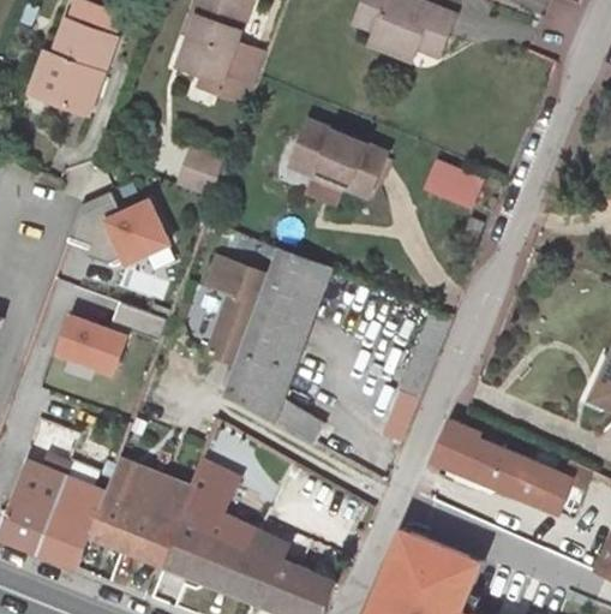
[(73,0),(67,18),(111,34),(118,12),(83,0),(73,0)]
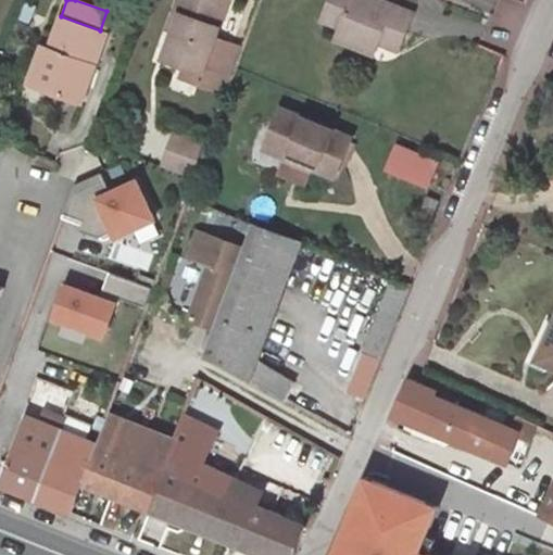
[(212,88),(223,92),(240,47),(212,36),(225,0),(175,0),(171,10),(176,11),(160,58),(181,65),(199,72),(195,83),(212,89),(212,88)]
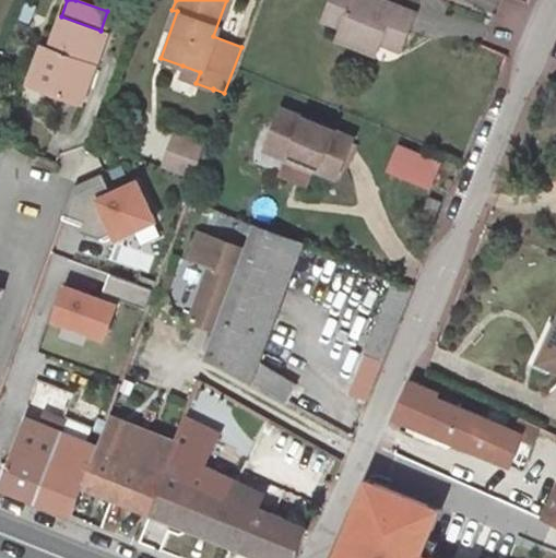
[(398,50),(413,12),(382,0),(328,0),(320,20),(338,26),(333,39),(353,47),(358,35),(377,42),(398,50)]
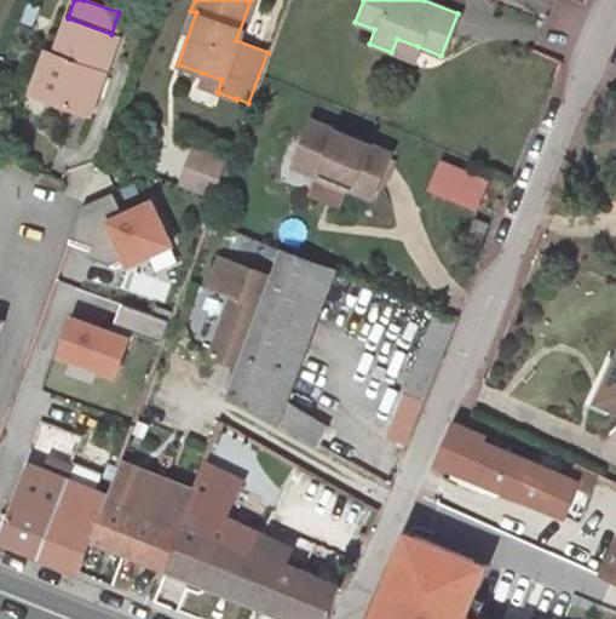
[(68,18),(64,17),(51,53),(57,55),(41,96),(87,113),(115,35),(111,34),(68,18)]
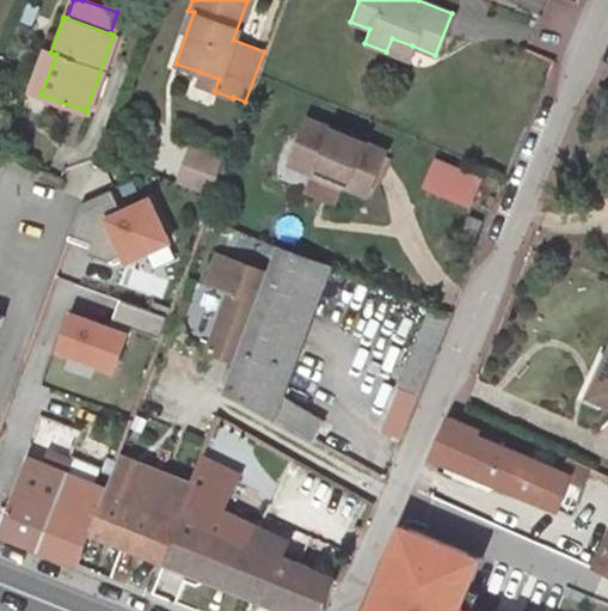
[(392,38),(386,52),(406,60),(412,46),(392,38)]
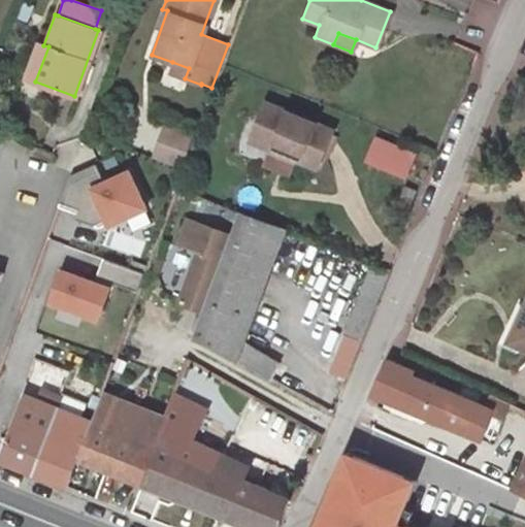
[(35,81),(48,46),(43,45),(37,42),(25,78),(35,81)]
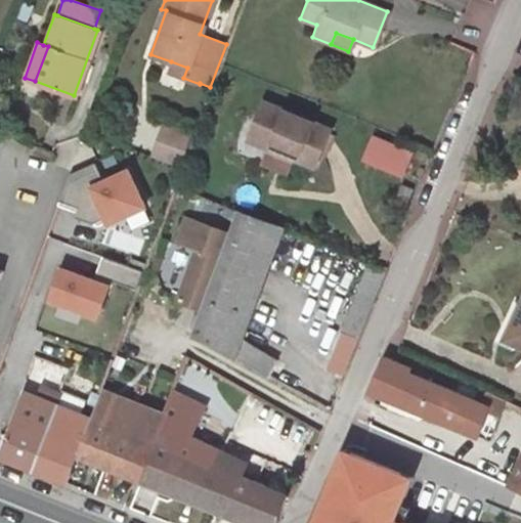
[(183,78),(187,68),(171,61),(167,72),(183,78)]
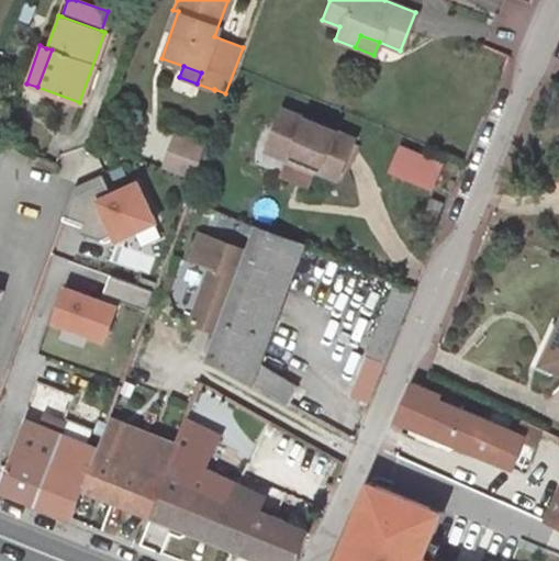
[(336,178),(353,138),(280,109),(264,148),(287,157),(289,150),(321,163),(317,170),(336,178)]
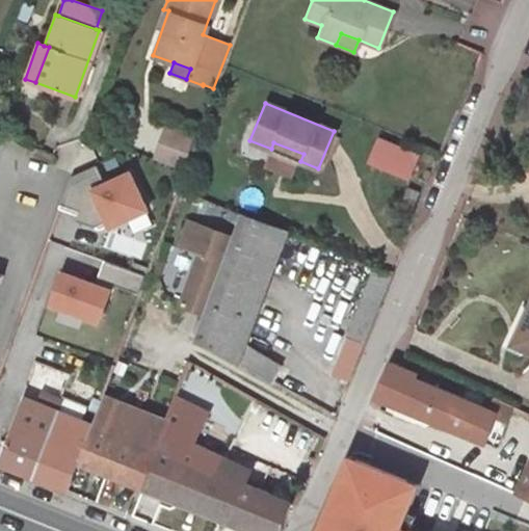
[(184,167),(195,139),(163,128),(153,155),(184,167)]
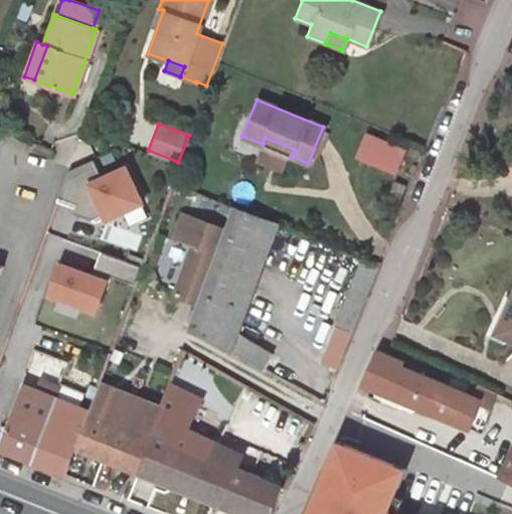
[(364,135),(355,156),(392,171),(400,149),(364,135)]
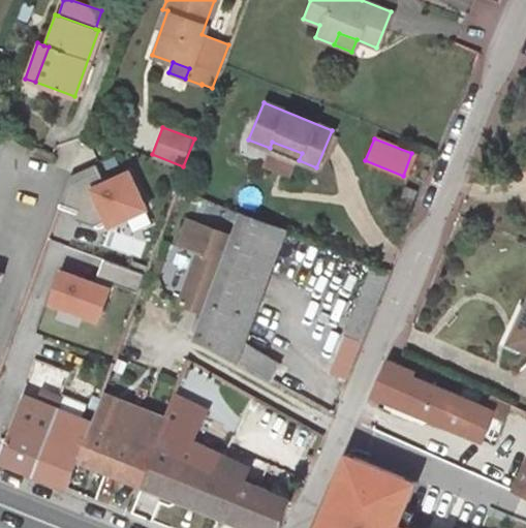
[(299,160),(302,153),(272,142),(270,148),(299,160)]
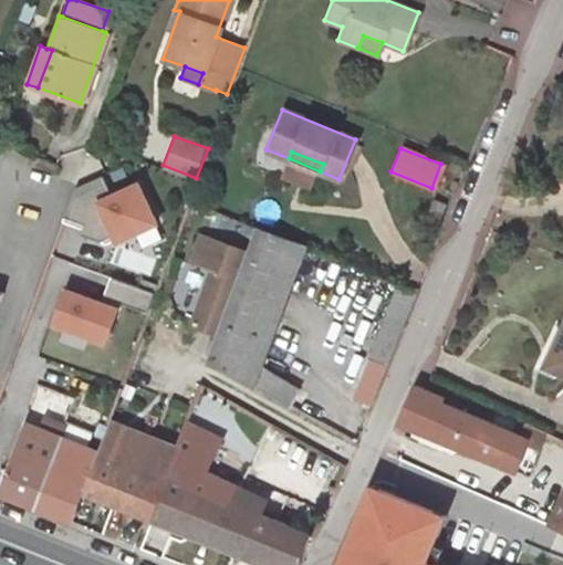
[(73,187),(62,217),(82,223),(79,233),(97,241),(113,234),(115,240),(154,222),(136,182),(111,195),(101,174),(73,187)]
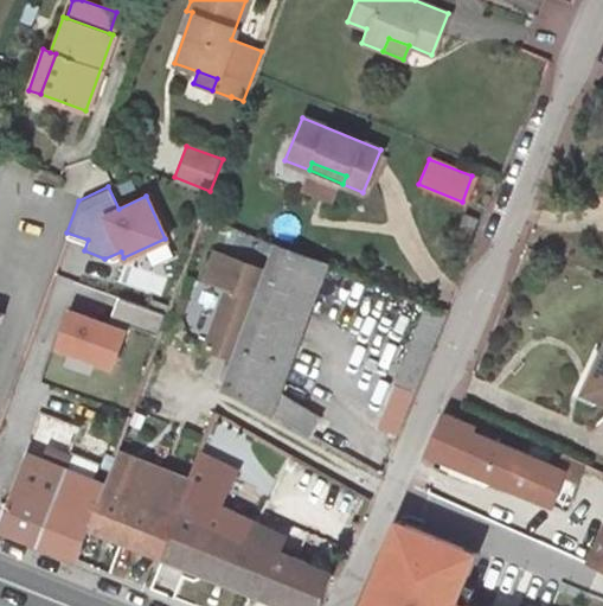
[(232,358),(222,388),(309,437),(319,416),(277,390),(325,266),(274,248),(265,269),(232,358)]
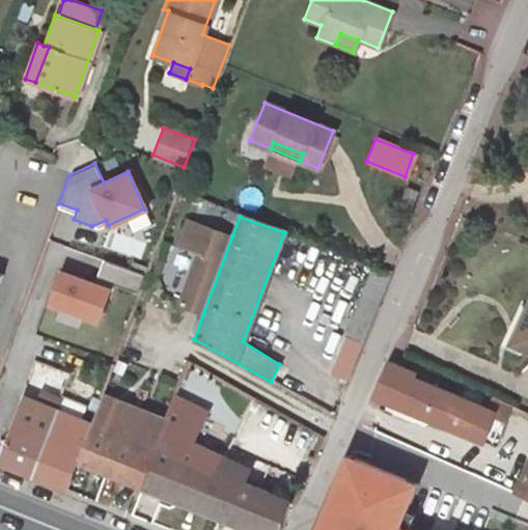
[(178,304),(203,313),(232,235),(188,219),(178,244),(198,251),(178,304)]
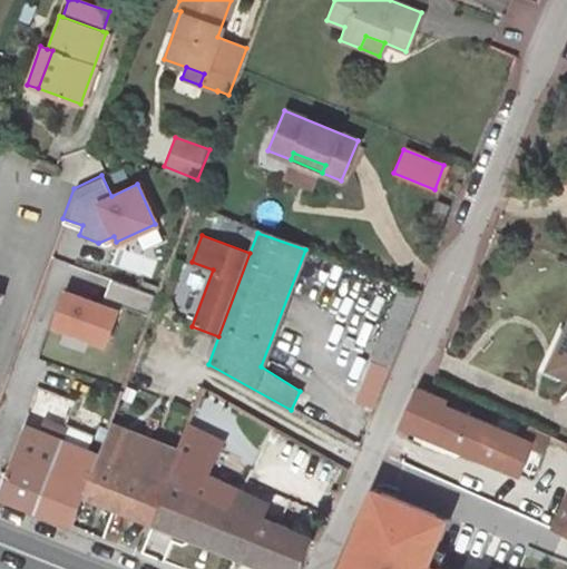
[(67,292),(55,325),(106,344),(120,304),(147,314),(155,294),(113,280),(104,305),(67,292)]
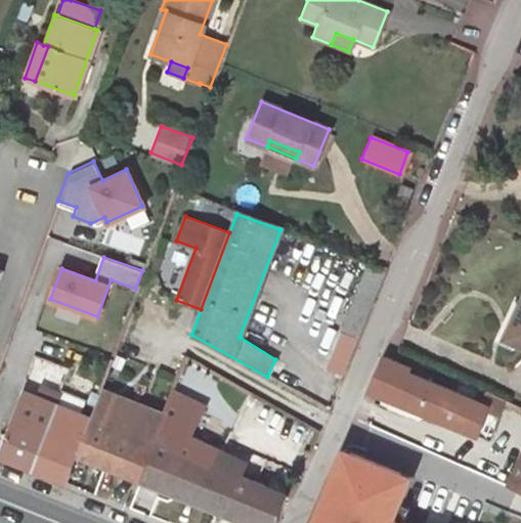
[(520,325),(520,306),(518,305),(503,339),(513,343),(520,325)]
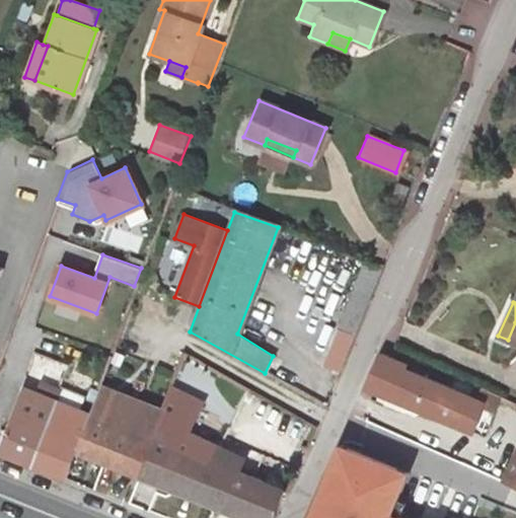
[(337,327),(326,352),(343,358),(353,334),(337,327)]
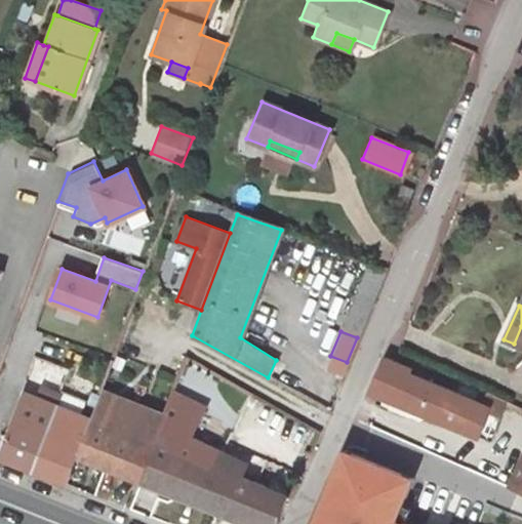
[(480,403),(407,372),(410,367),(384,357),(368,392),(477,437),(486,411),(488,407),(480,403)]
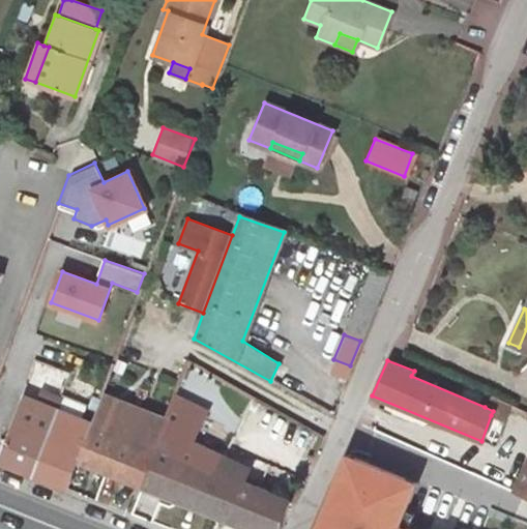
[(24,395),(0,462),(65,488),(80,445),(83,446),(84,447),(93,423),(80,417),(85,403),(60,393),(58,397),(39,389),(35,400),(24,395)]
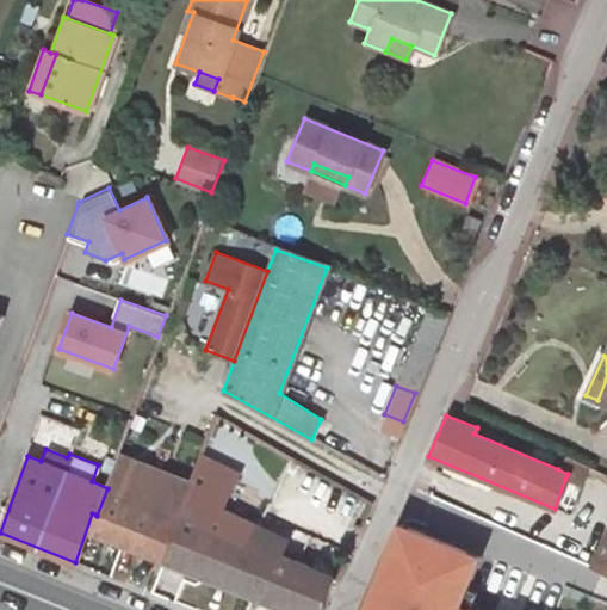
[(218,506),(222,509),(235,474),(197,454),(186,481),(189,482),(184,493),(202,501),(194,518),(210,527),(218,506)]
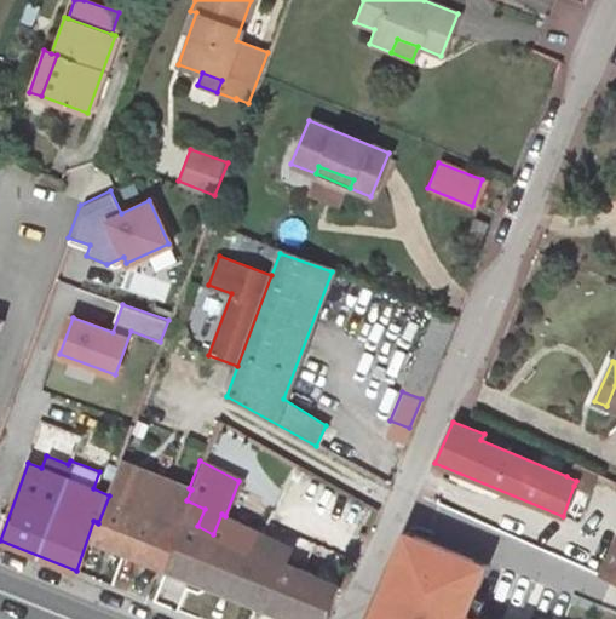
[(97,522),(91,538),(163,567),(180,525),(179,525),(186,500),(191,489),(189,488),(121,462),(109,496),(98,523),(97,522)]
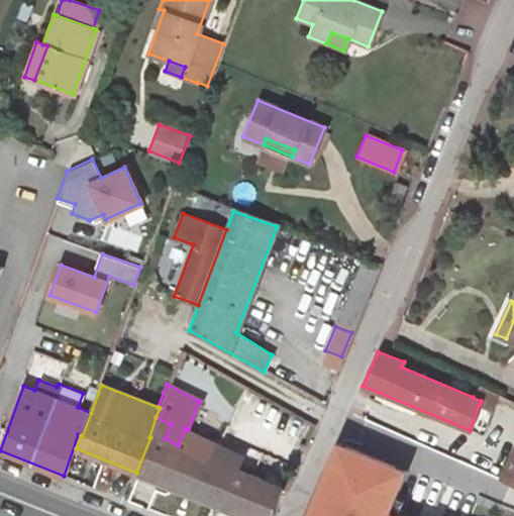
[(477,387),(473,397),(481,401),(479,405),(490,409),(495,396),(477,387)]
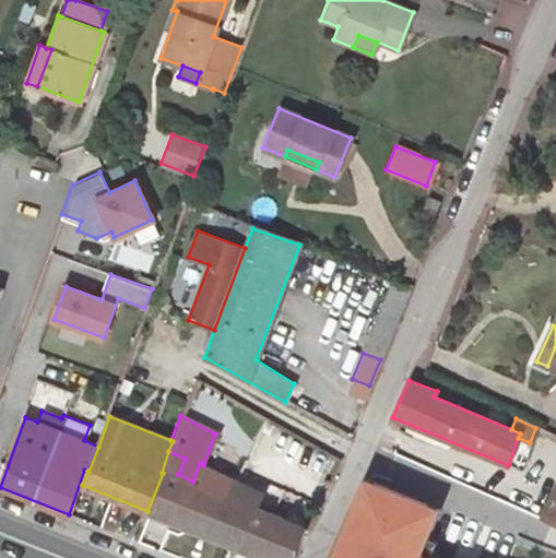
[(255,506),(261,491),(203,465),(200,463),(192,482),(178,474),(185,459),(168,451),(162,473),(163,473),(148,511),(217,538),(265,557),(291,557),(304,526),(255,506)]
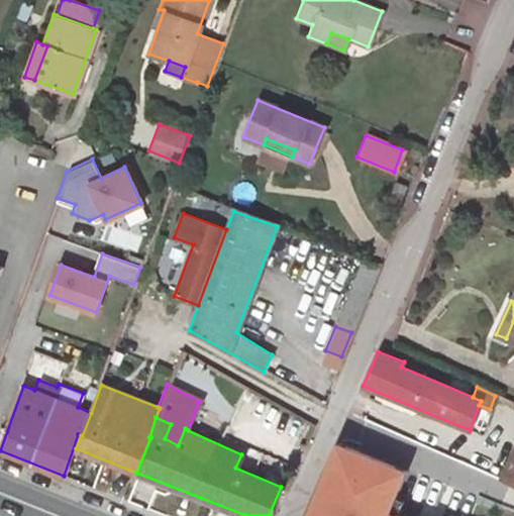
[(513,486),(513,447),(500,480),(513,486)]
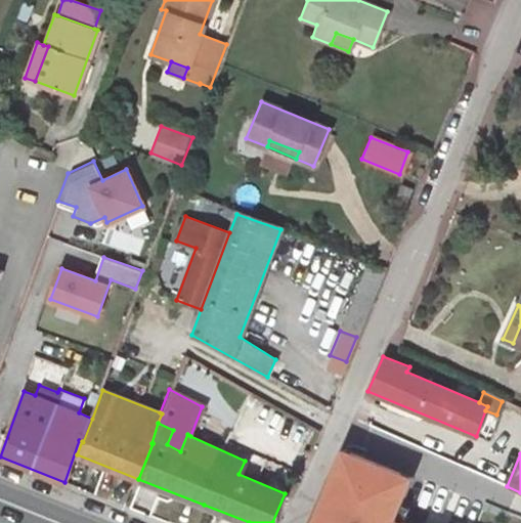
[(444,522),(448,514),(385,489),(382,496),(362,489),(365,482),(352,477),(350,484),(330,477),(309,522),(444,522)]
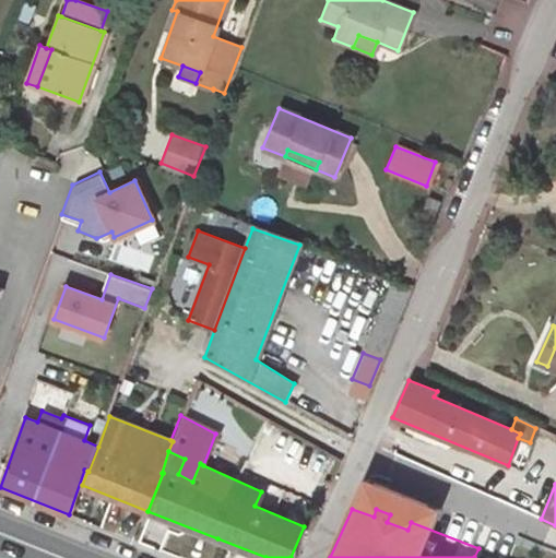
[(554,526),(516,510),(503,537),(542,555),(554,526)]
